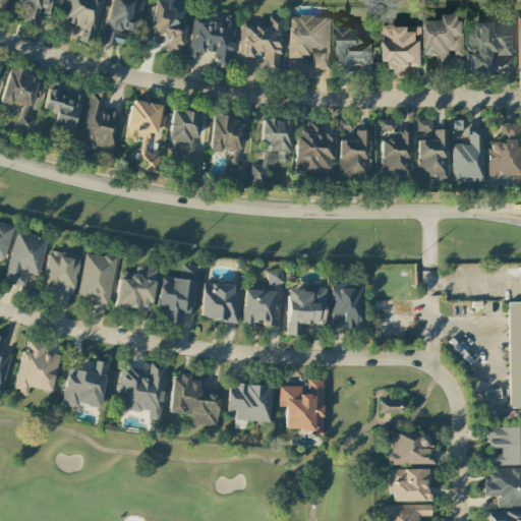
[(54,0),(15,0),(11,16),(35,22),(38,12),(50,15),(54,0)]
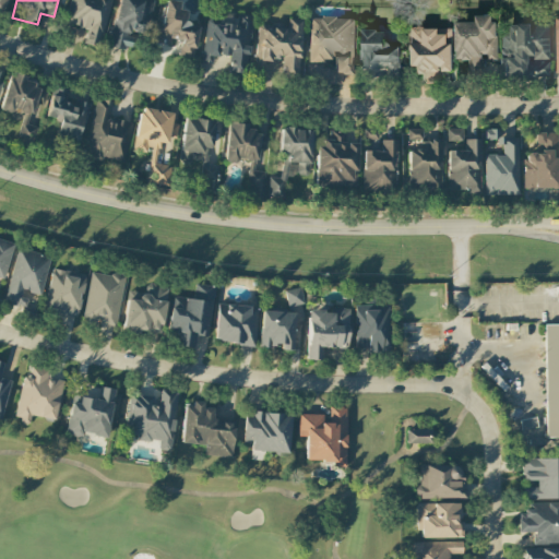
[(110,0),(69,0),(64,23),(86,28),(83,44),(99,47),(110,0)]
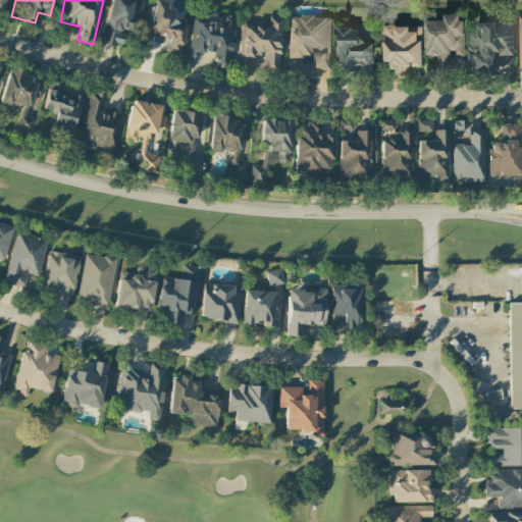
[(143,0),(140,0),(110,0),(101,42),(121,47),(124,32),(135,34),(143,0)]
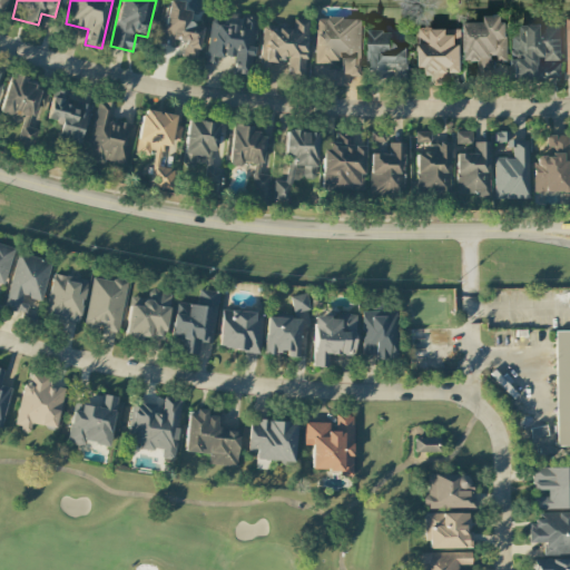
[(198,58),(202,28),(189,26),(190,11),(182,10),(183,1),(169,0),(167,0),(161,45),(174,46),(175,40),(184,42),(182,56),(198,58)]
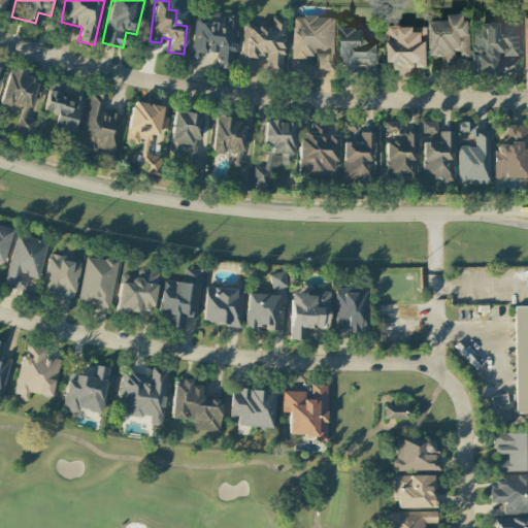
[(431,56),(442,56),(442,71),(469,71),(469,13),(450,13),(450,21),(430,21),(431,56)]
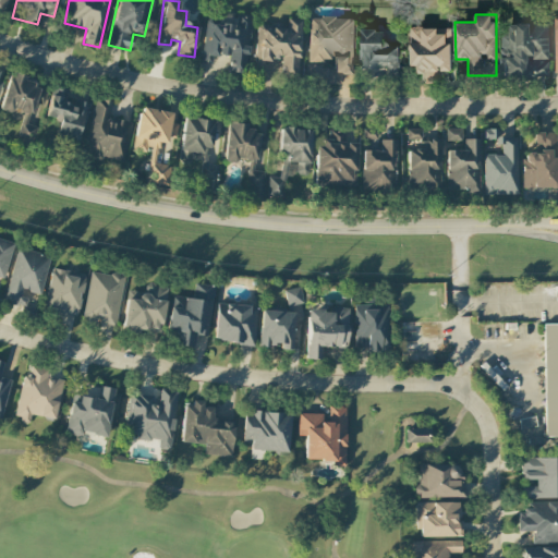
[(205,21),(201,63),(211,64),(213,56),(229,58),(227,72),(244,74),(252,17),(235,15),(234,25),(205,21)]
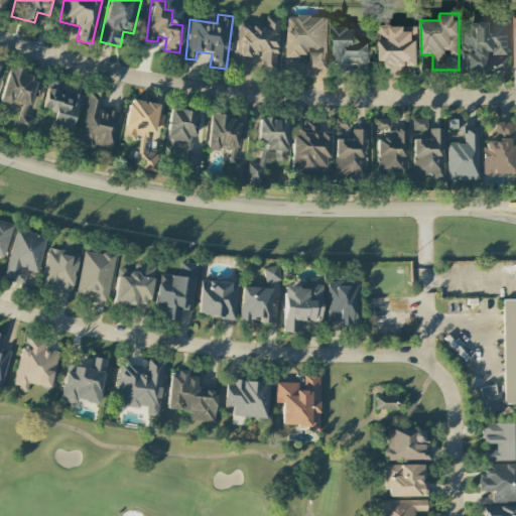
[(328,17),(285,15),(284,55),(307,56),(307,62),(283,61),(283,75),(314,76),(315,70),(325,70),(328,17)]
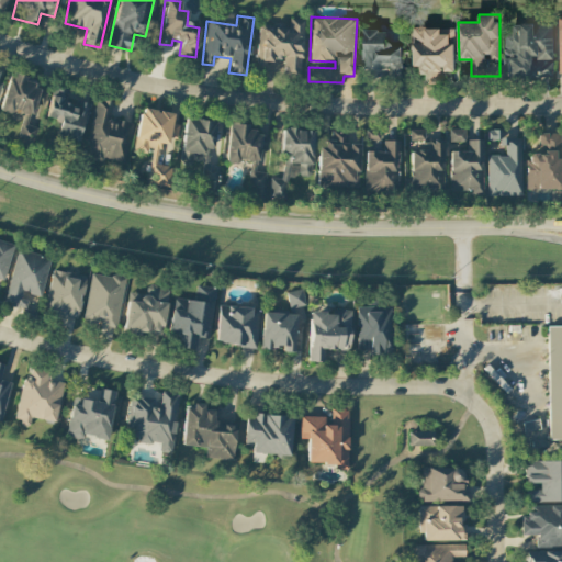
[(303,20),(289,19),(289,27),(258,26),(256,67),(266,67),(266,60),(282,62),(281,76),(300,77),(303,20)]
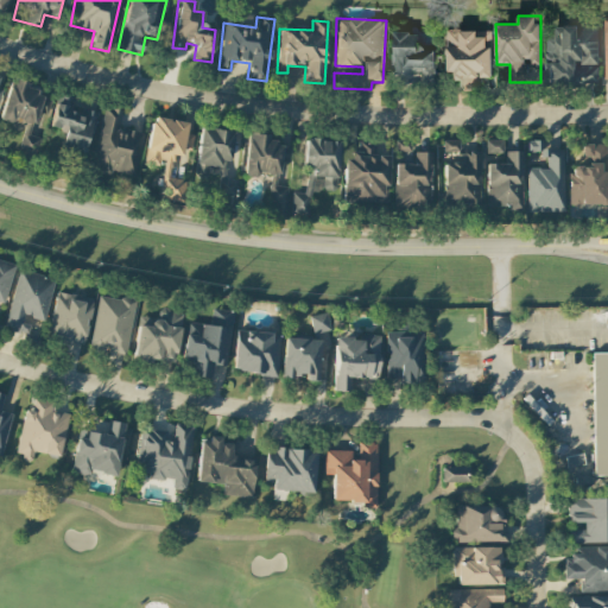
[(595,26),(556,27),(556,38),(545,38),(546,86),(596,84),(595,26)]
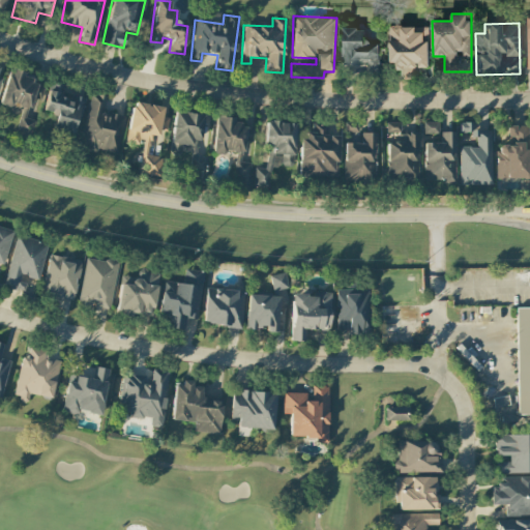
[(429,67),(429,26),(390,26),(390,69),(401,69),(401,80),(415,80),(415,67),(429,67)]
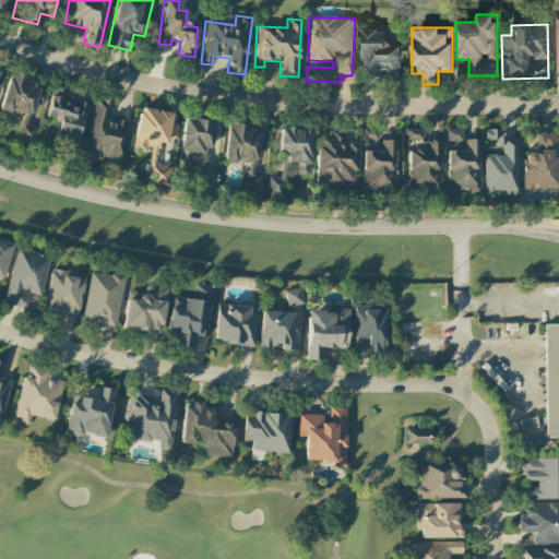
[(361,68),(384,69),(384,75),(400,75),(401,45),(384,45),(385,31),(361,30),(361,68)]
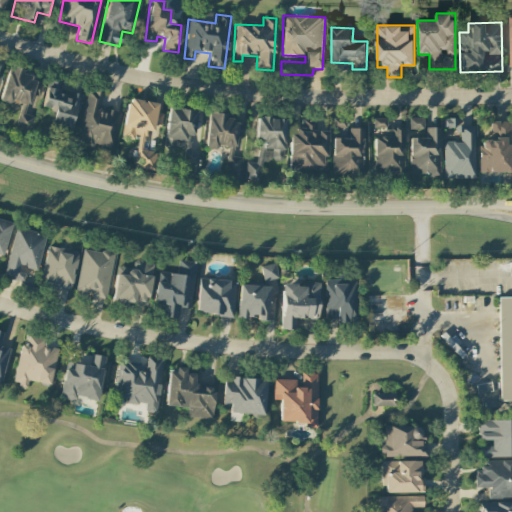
[(36,73),(8,66),(0,98),(0,100),(21,105),(15,129),(29,133),(33,116),(25,114),(36,73)]
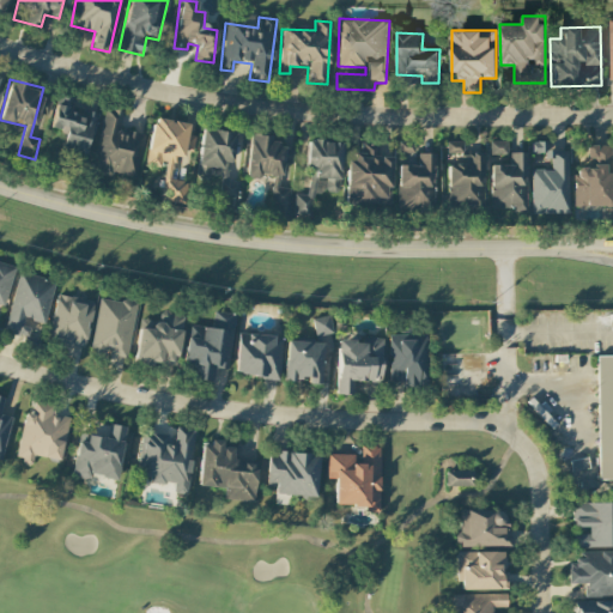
[(64,133),(60,149),(84,155),(90,132),(95,133),(98,115),(68,108),(71,98),(58,96),(49,129),(64,133)]
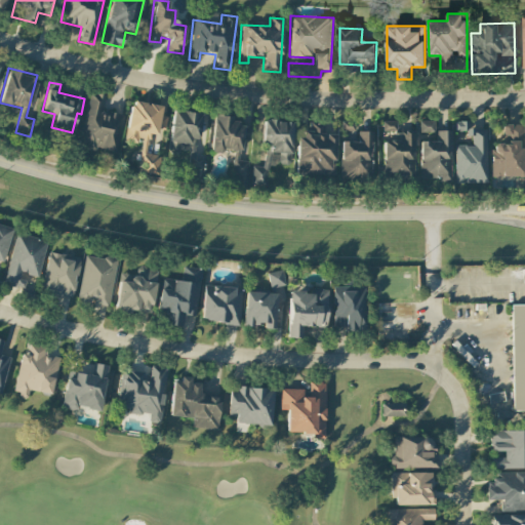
[(123,115),(102,111),(105,95),(89,92),(79,146),(115,153),(123,115)]
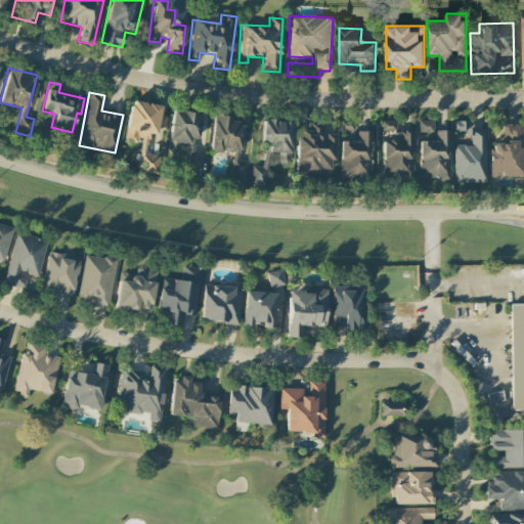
[(161,105),(129,101),(125,141),(140,142),(137,171),(158,174),(161,156),(146,154),(148,134),(157,135),(158,128),(165,129),(166,117),(160,116),(161,105)]
